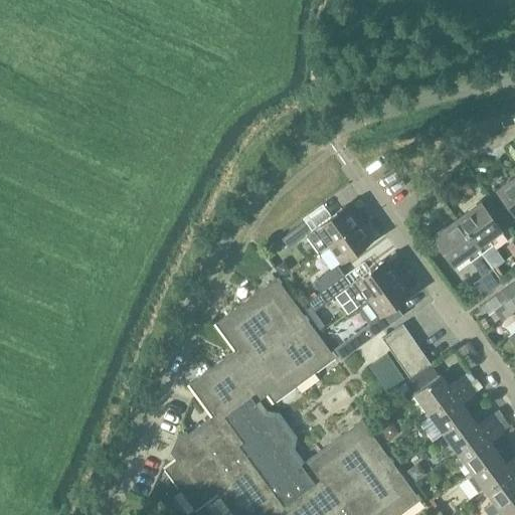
[(514,177),(497,191),(514,215),(514,177)]
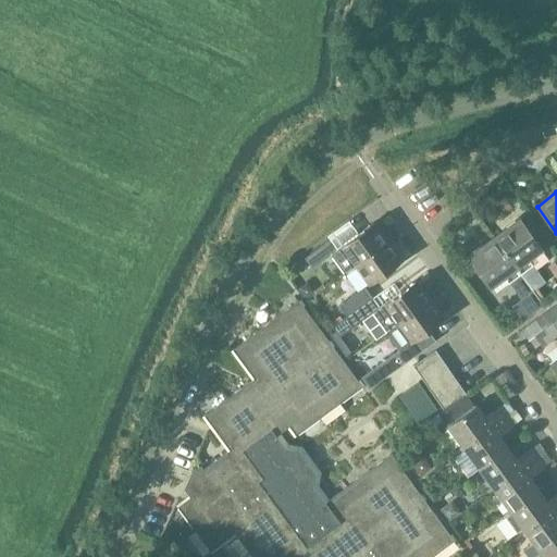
[(494,238),(521,274),(532,267),(529,261),(543,250),(519,220),(494,238)]
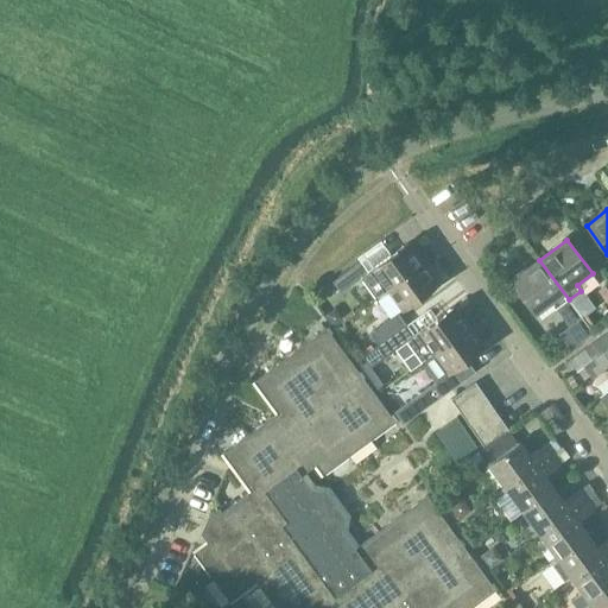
[(373,271),(368,274),(361,280),(375,301),(387,291),(424,265),(409,245),(373,271)]
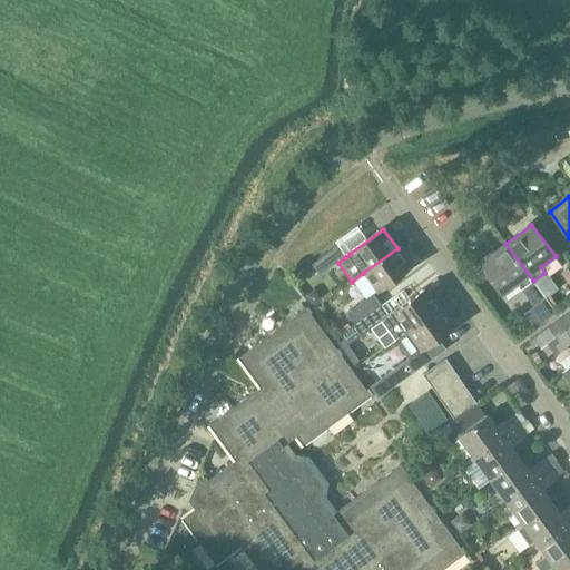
[(533,281),(505,244),(479,264),(502,295),(516,285),(519,291),(533,281)]
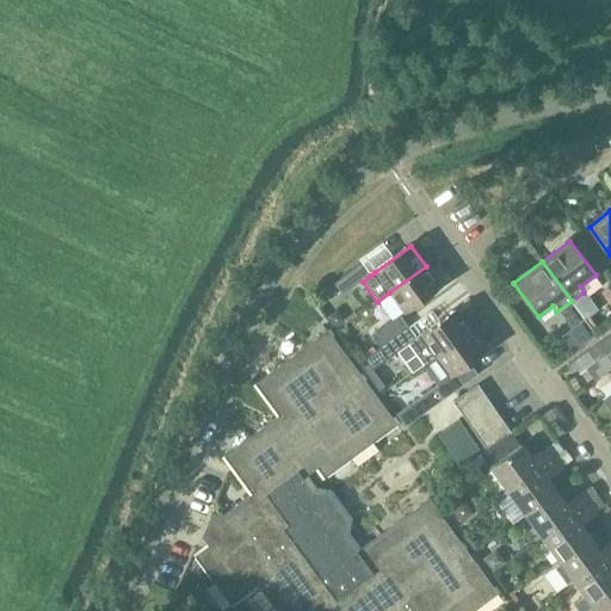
[(343,296),(363,282),(370,276),(363,264),(334,284),(343,296)]
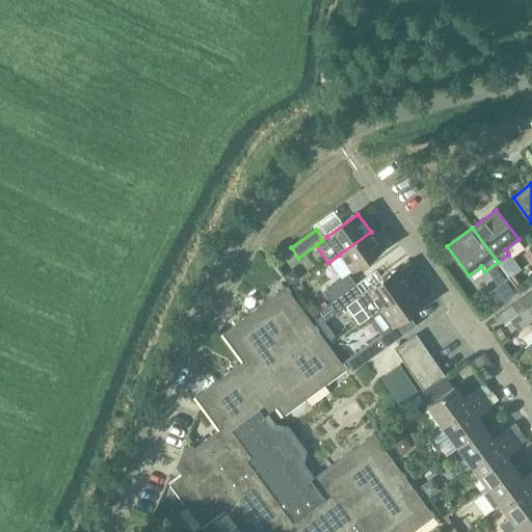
[(384,250),(371,232),(339,255),(353,273),(384,250)]
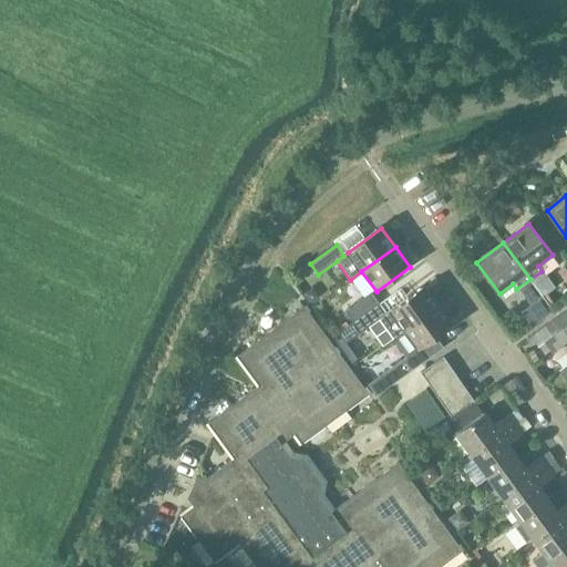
[(424,287),(387,315),(380,320),(369,328),(383,347),(404,331),(439,307),(424,287)]
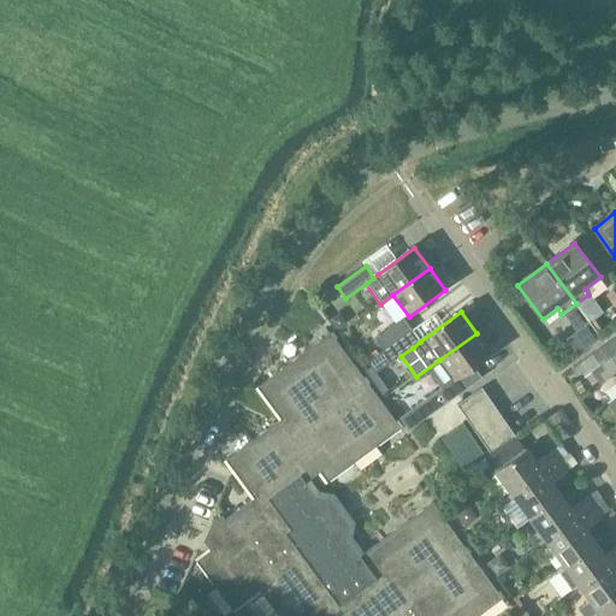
[(412,330),(404,319),(375,339),(384,351),(412,330)]
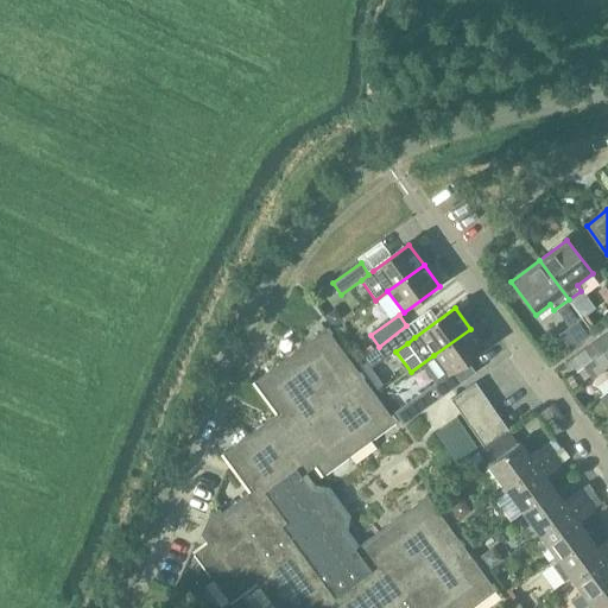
[(582,318),(559,334),(570,350),(593,334),(582,318)]
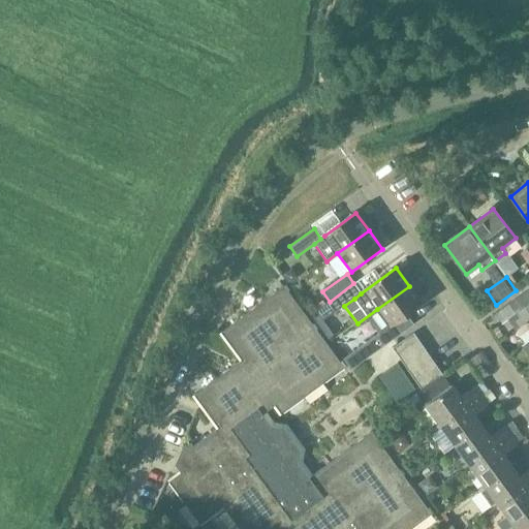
[(354,299),(361,293),(353,283),(330,302),(337,311),(344,306),(354,299)]
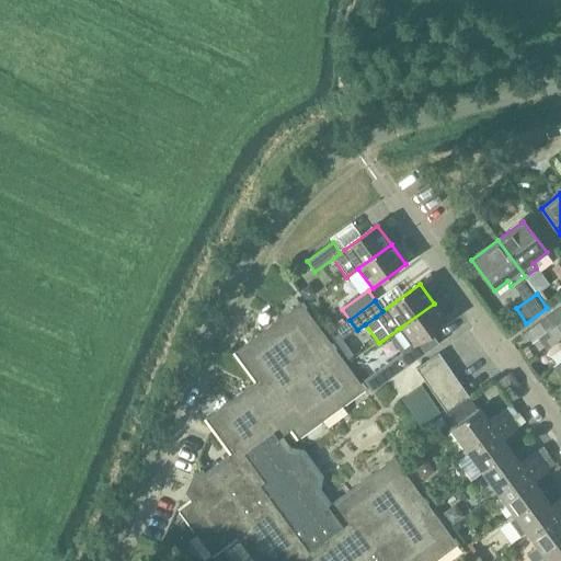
[(448,322),(434,304),(400,328),(414,347),(448,322)]
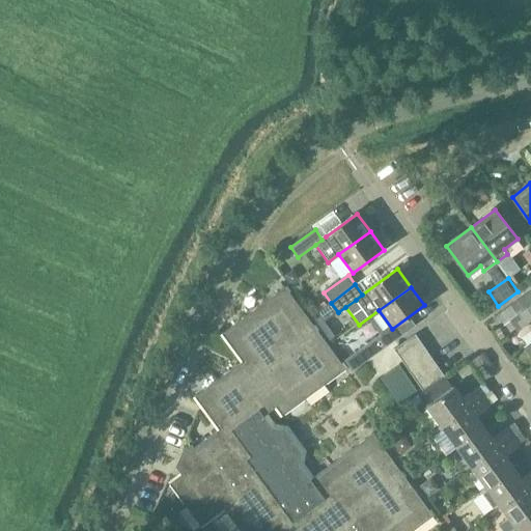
[(530,294),(529,291),(520,299),(527,308),(530,305),(530,294)]
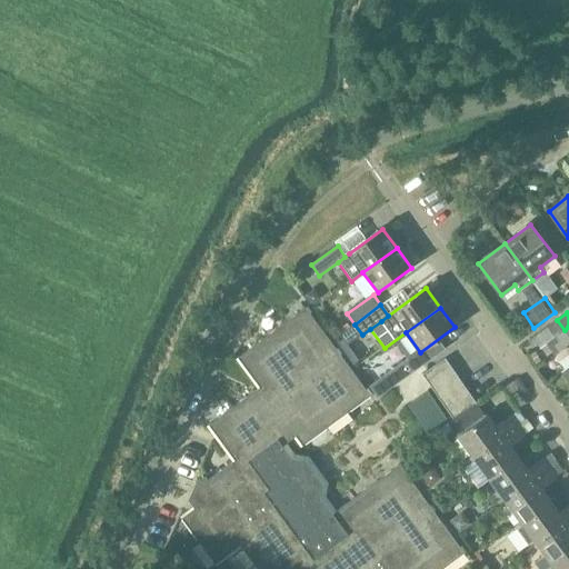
[(197,488),(198,488),(198,489),(200,487),(208,499),(188,515),(193,522),(188,527),(209,556),(215,551),(221,560),(246,541),(251,549),(246,553),(257,568),(300,568),(303,568),(441,568),(455,559),(450,553),(459,547),(403,471),(396,478),(391,471),(362,492),(367,499),(351,510),(347,505),(332,515),(325,505),(325,503),(320,498),(322,485),(306,461),(292,459),(288,453),(282,446),(296,437),(302,446),(317,435),(312,429),(320,423),(325,429),(339,418),(335,412),(342,407),(347,412),(361,402),(357,396),(366,390),(310,315),(301,320),(297,315),(282,326),(287,331),(279,337),(275,331),(246,352),(250,358),(242,365),(266,396),(260,400),(259,398),(250,403),(246,398),(217,419),(221,426),(213,431),(235,460),(229,463),(197,488)]
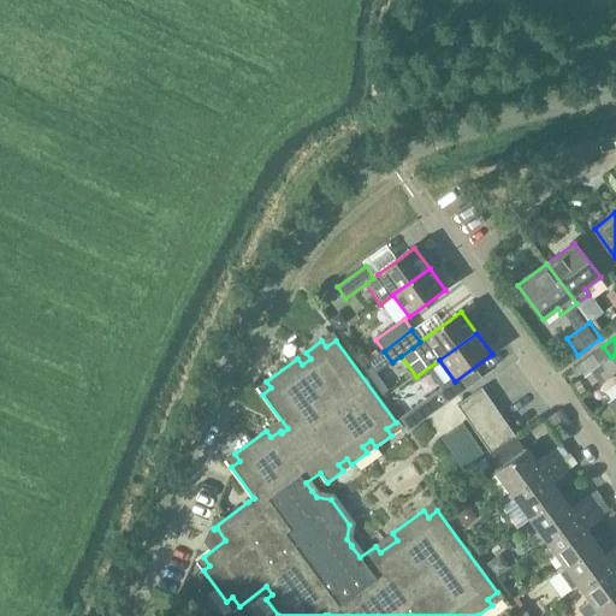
[(615,362),(611,357),(603,347),(578,366),(586,377),(593,372),(602,384),(615,372),(615,362)]
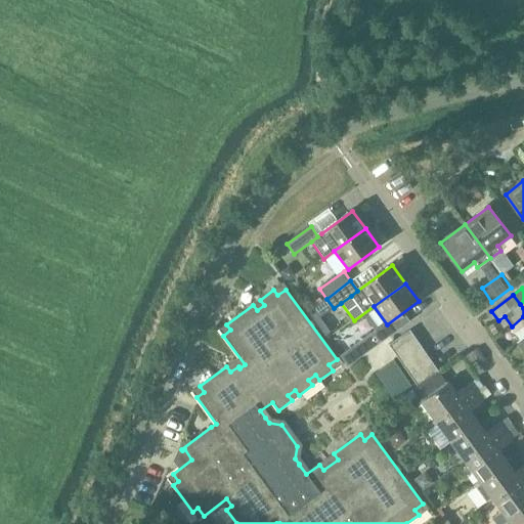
[(366,353),(390,336),(383,326),(359,344),(366,353)]
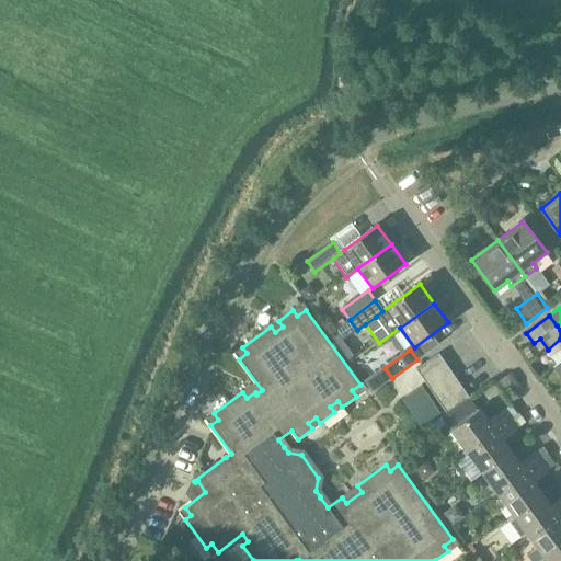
[(424,381),(447,366),(439,354),(416,369),(424,381)]
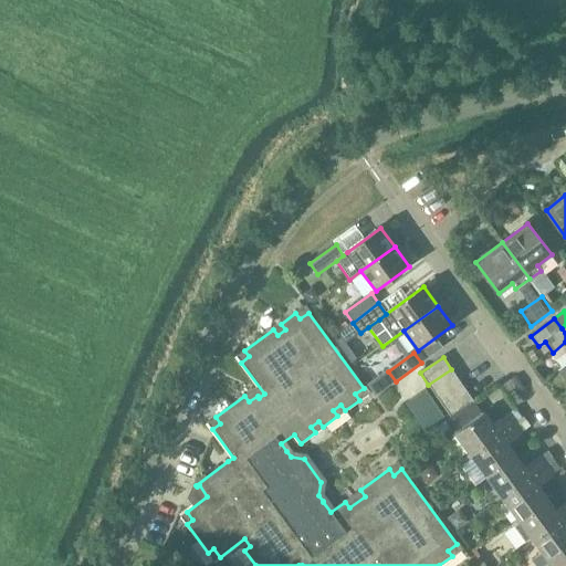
[(459,380),(451,369),(428,385),(436,396),(459,380)]
